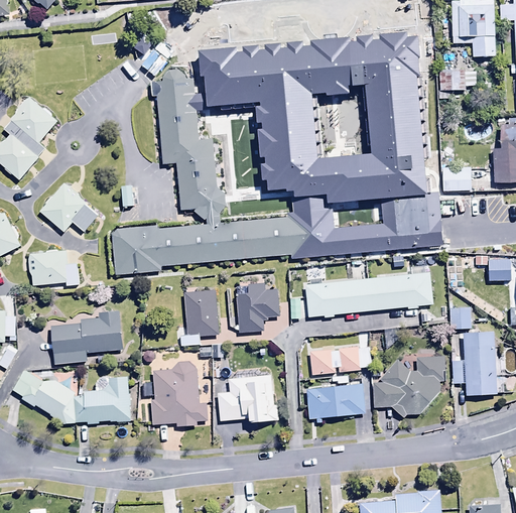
[(34,0),(39,4),(40,2),(46,8),(53,0),(34,0)]
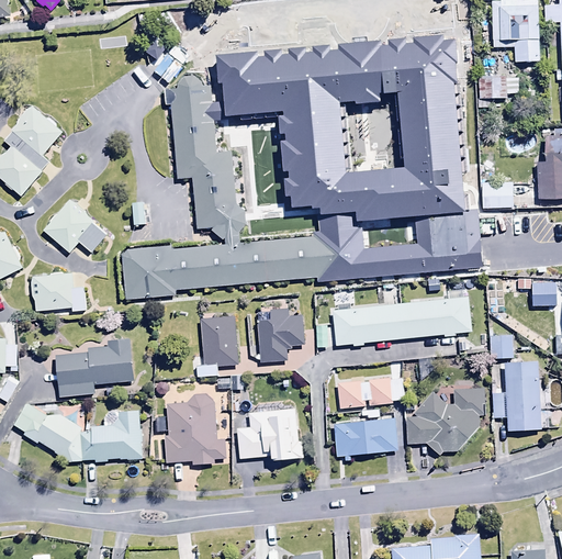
[(198,226),(221,224),(222,243),(122,250),(126,298),(368,278),(359,178),(367,177),(368,188),(438,182),(442,264),(481,260),(465,0),(453,0),(429,2),(438,143),(341,151),(337,104),(370,101),(368,67),(237,77),(240,113),(244,113),(246,141),(255,140),(260,205),(316,201),(318,233),(239,239),(232,149),(215,151),(210,84),(169,87),(177,176),(193,175),(198,226)]
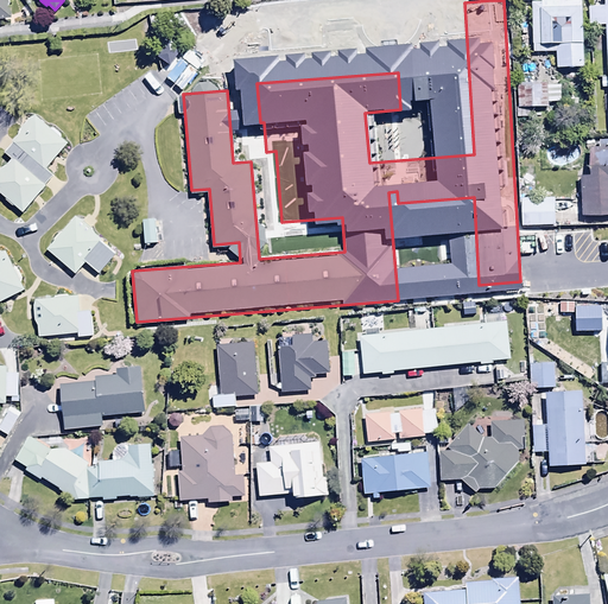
[(584,67),(582,0),(565,0),(542,0),(542,1),(532,1),(533,52),(556,51),(556,68),(584,67)]
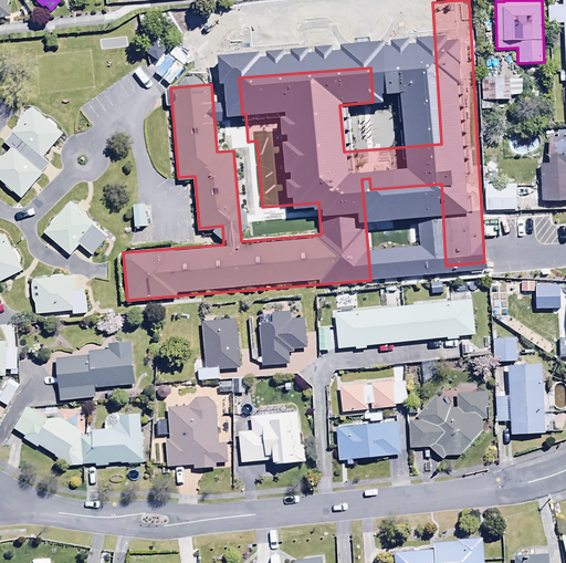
[(510,87),(509,64),(482,66),(483,89),(510,87)]
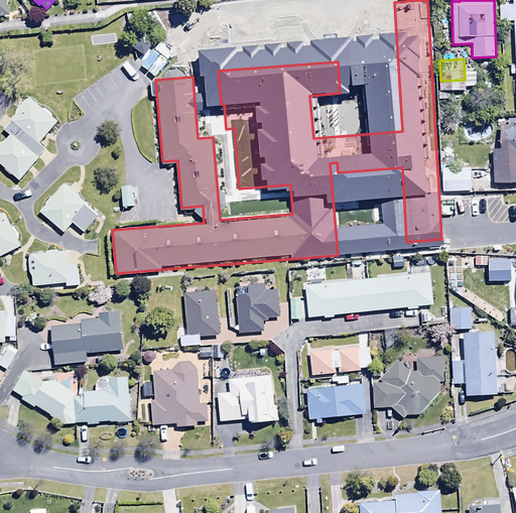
[(19,179),(45,148),(38,143),(57,121),(27,95),(15,110),(17,112),(4,128),(9,133),(0,143),(0,162),(5,167),(3,170),(10,175),(12,173),(19,179)]
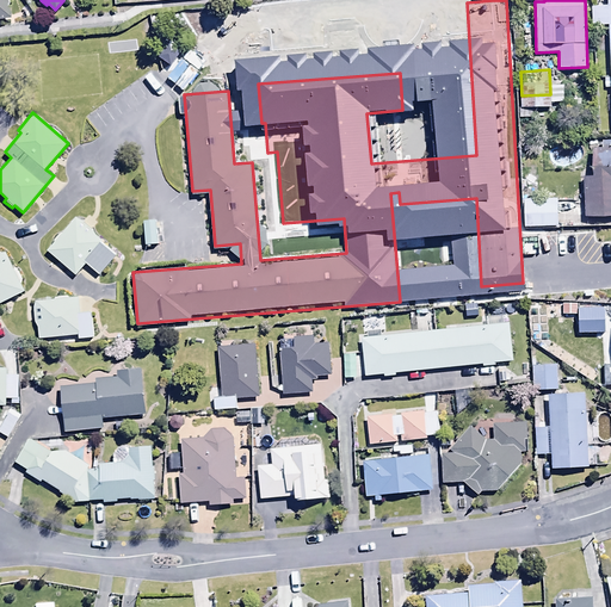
[(594,175),(584,175),(585,216),(610,215),(610,137),(602,138),(602,146),(593,147),(594,175)]
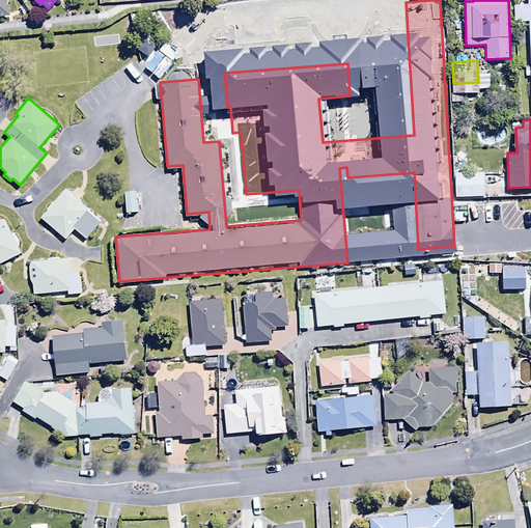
[(484,183),(484,161),(455,162),(455,184),(484,183)]
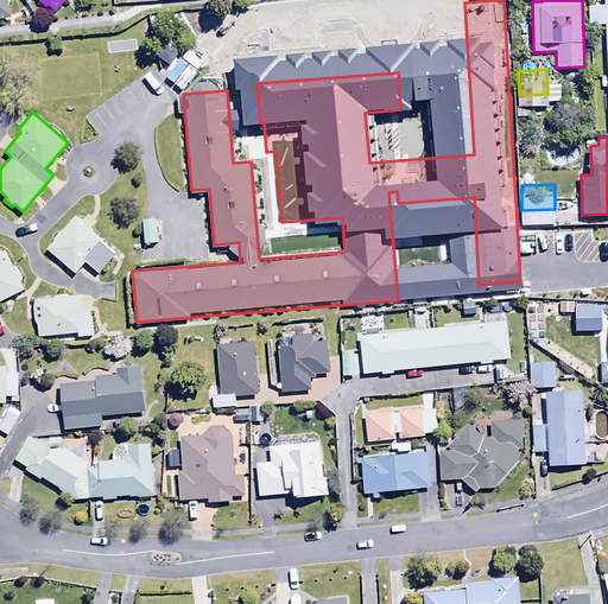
[(524,236),(553,236),(553,214),(524,214),(524,236)]
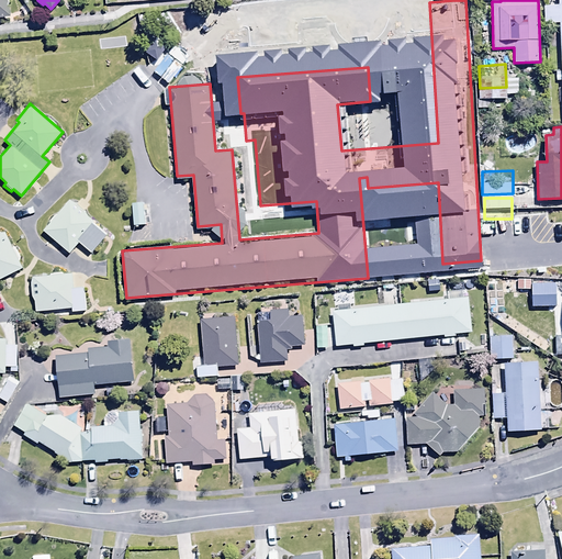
[(68,252),(78,241),(91,253),(108,234),(69,200),(57,213),(56,212),(49,220),(51,221),(43,230),(68,252)]
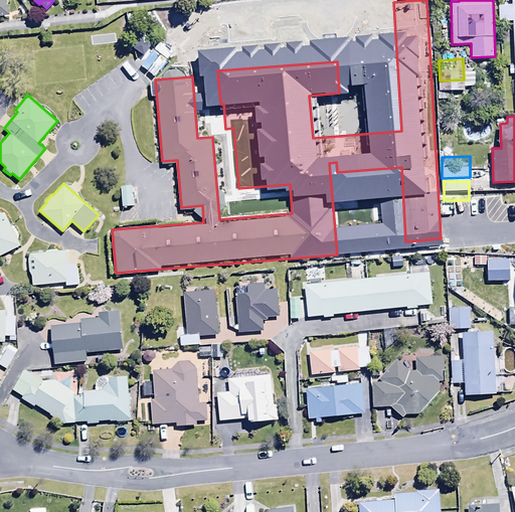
[(0,256),(21,244),(17,236),(19,236),(4,211),(0,212),(0,256)]
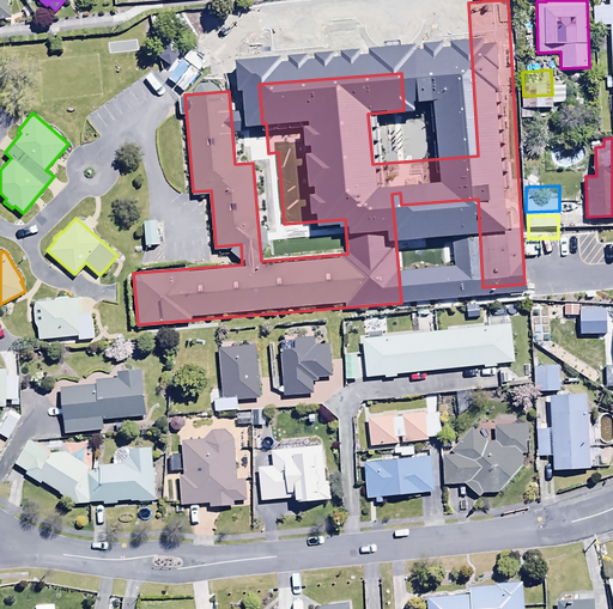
[(508,287),(492,288),(493,303),(509,302),(508,287)]
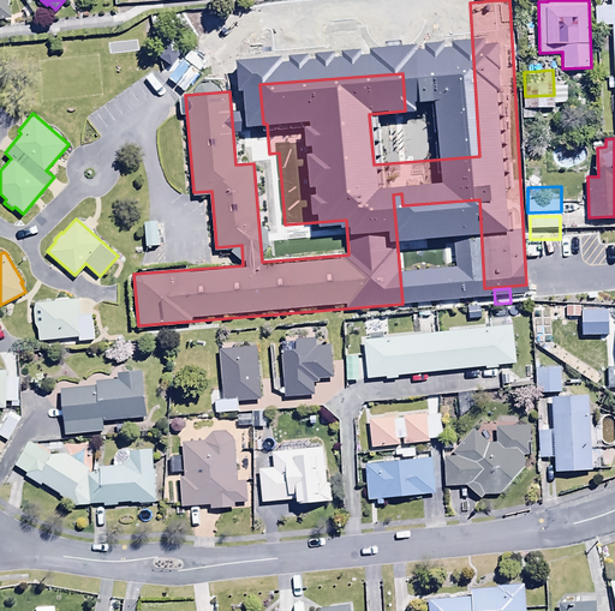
[(439,295),(421,297),(421,310),(439,309),(439,295)]
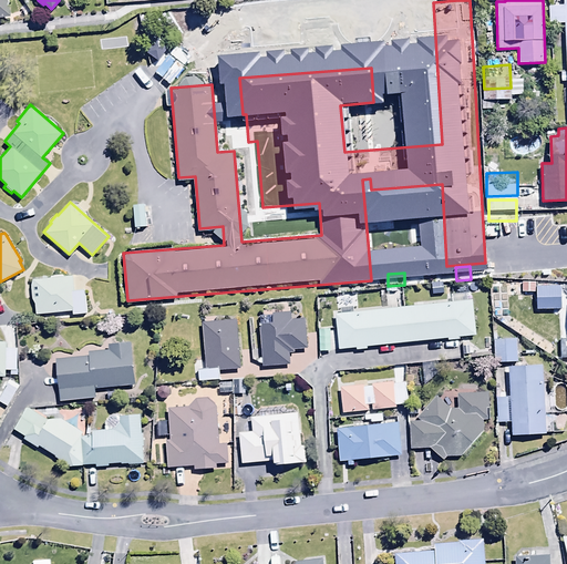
[(35,301),(35,313),(73,310),(73,314),(86,314),(84,283),(86,283),(86,275),(63,276),(63,274),(49,275),(49,277),(32,278),(33,303),(35,301)]
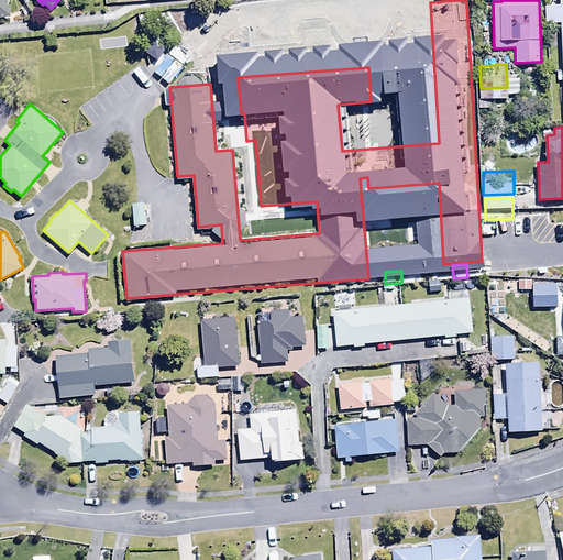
[(534,288),(553,288),(553,273),(534,273),(534,288)]
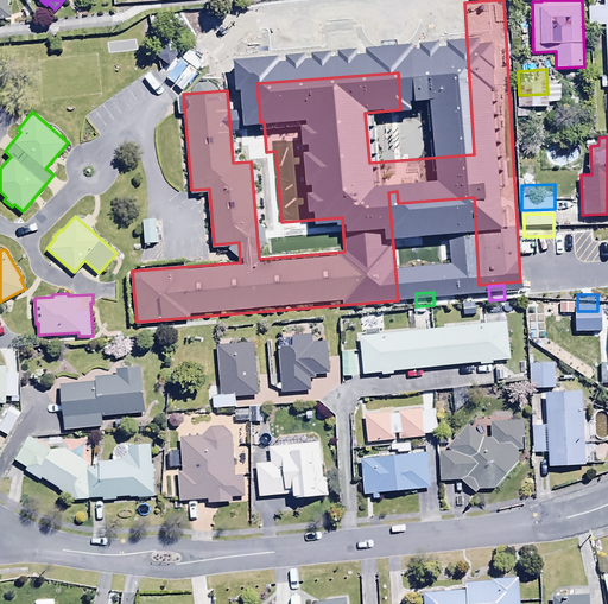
[(508,345),(505,307),(360,322),(363,360),(508,345)]
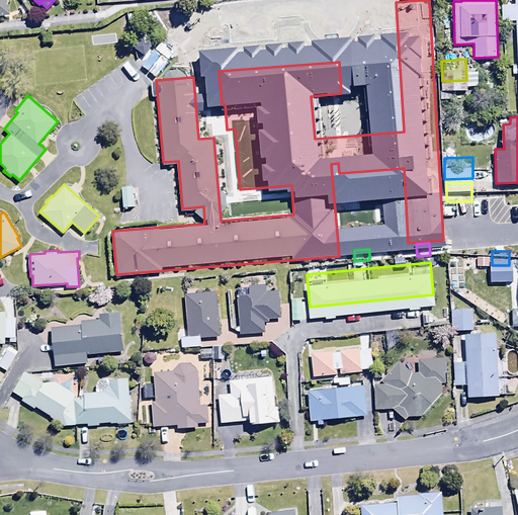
[(266,284),(238,285),(239,334),(264,333),(264,320),(269,320),(269,318),(280,317),(279,289),(266,290),(266,284)]
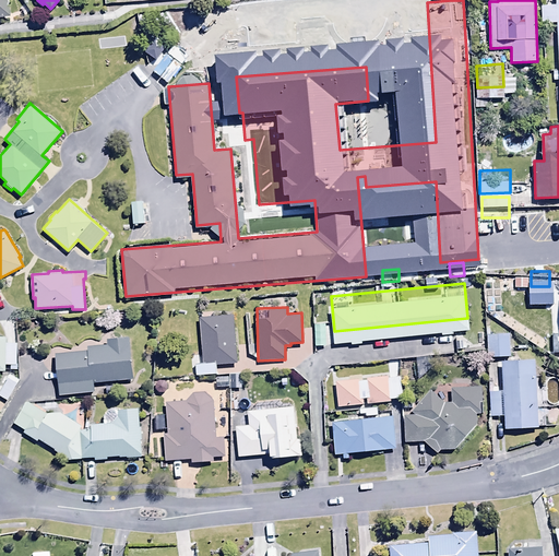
[(233,316),(201,317),(202,362),(195,362),(197,373),(217,373),(216,363),(234,363),(233,316)]
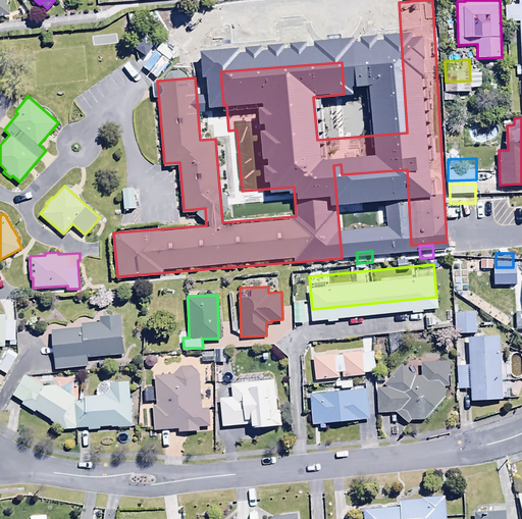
[(473,299),(455,300),(456,320),(474,320),(473,299)]
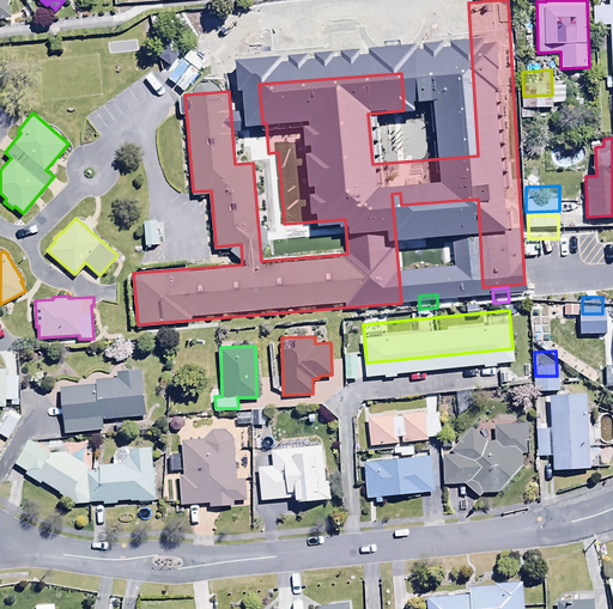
[(359,354),(344,355),(345,383),(360,376),(359,354)]
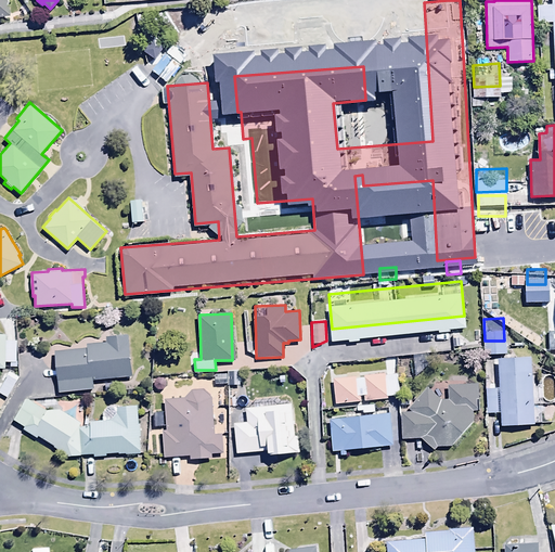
[(0,367),(5,368),(5,361),(15,361),(16,339),(7,338),(7,332),(0,332),(0,367)]
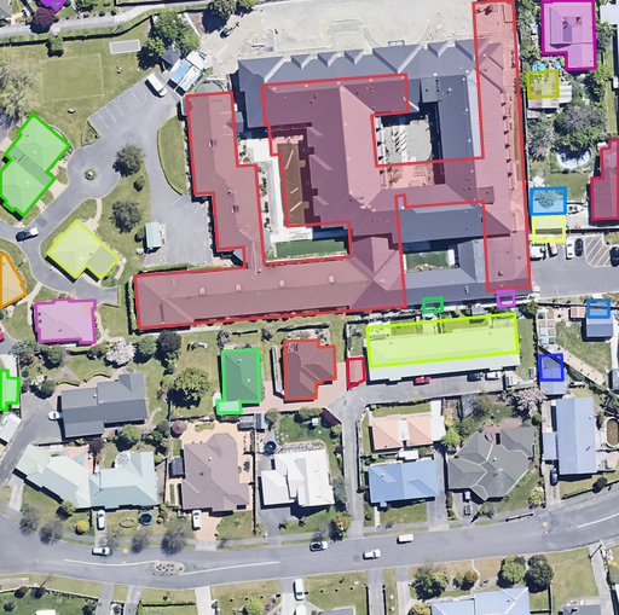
[(103,419),(148,417),(144,370),(119,372),(119,381),(98,383),(98,388),(62,390),(65,435),(104,431),(103,419)]
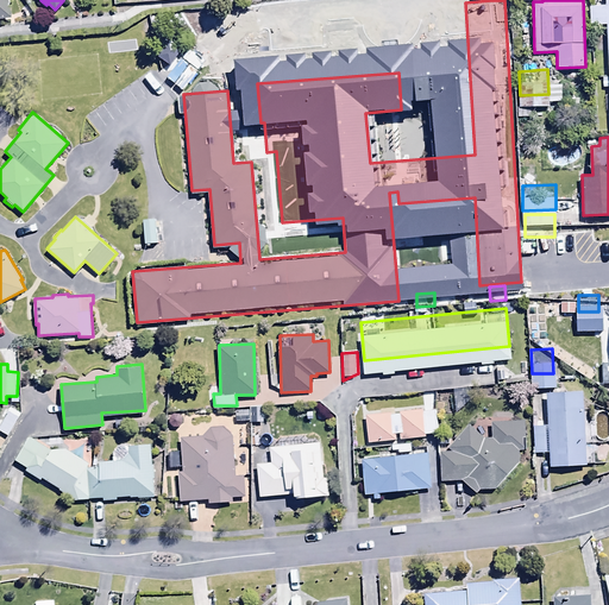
[(584,390),(547,391),(548,424),(533,424),(533,449),(550,449),(550,465),(585,464),(584,390)]
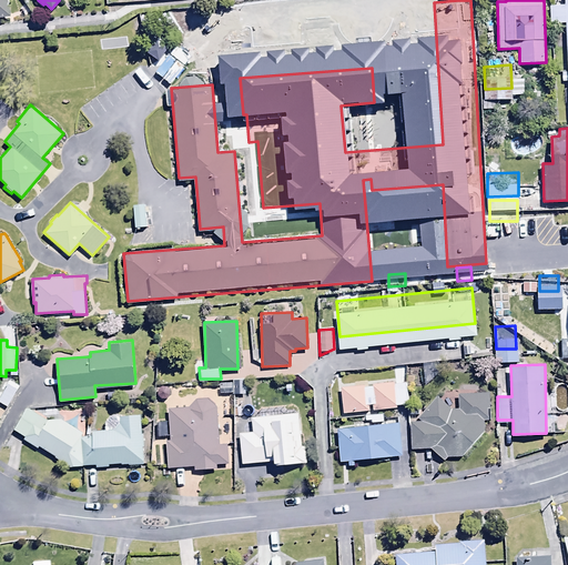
[(19,385),(9,380),(0,396),(0,401),(8,406),(19,385)]
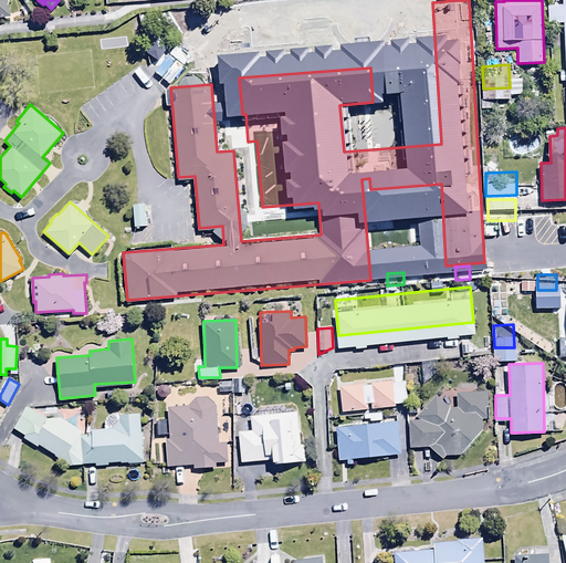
[(392,382),(392,381),(339,385),(343,412),(368,409),(367,403),(371,403),(371,408),(396,406),(395,403),(407,402),(405,381),(392,382)]
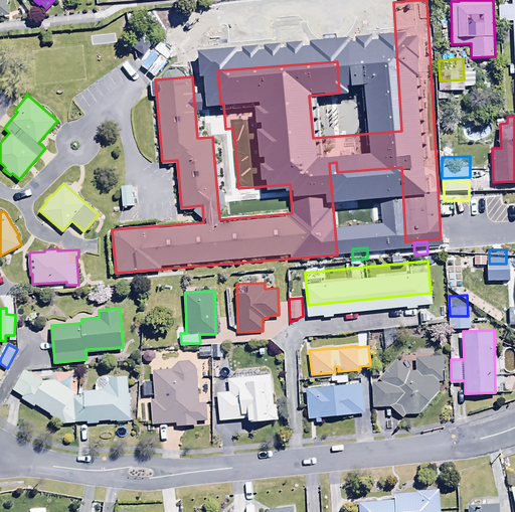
[(420,411),(440,390),(440,380),(444,380),(445,355),(415,356),(415,369),(408,369),(396,358),(379,378),(380,380),(372,381),(373,406),(390,405),(402,416),(406,413),(420,411)]
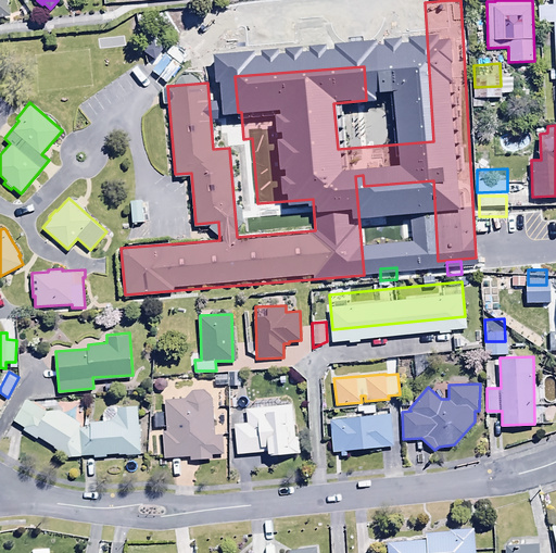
[(185,397),(167,399),(168,429),(163,429),(163,456),(190,455),(190,459),(212,459),(212,453),(222,453),(222,435),(215,435),(214,397),(203,388),(192,390),(185,397)]
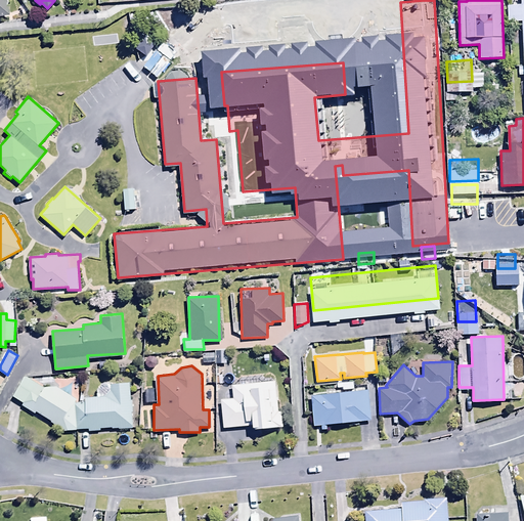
[(89,430),(101,429),(101,427),(112,426),(112,428),(134,427),(131,382),(106,382),(97,389),(99,396),(86,397),(86,401),(79,402),(50,383),(46,389),(26,376),(13,394),(24,401),(23,403),(36,413),(37,410),(64,429),(89,427),(89,430)]
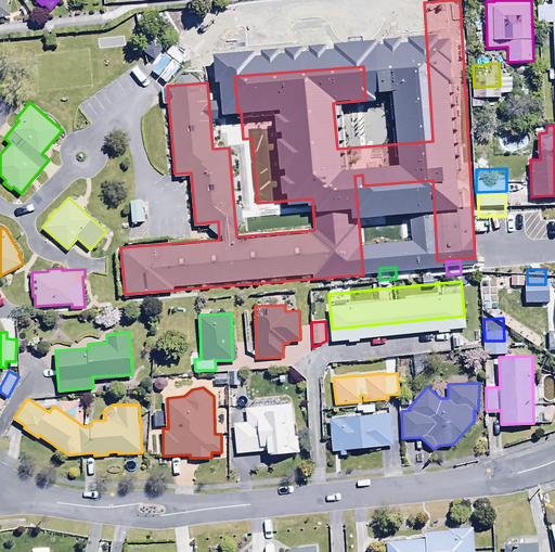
[(292,403),(246,408),(247,422),(234,423),(236,452),(269,449),(269,454),(300,452),(298,435),(295,435),(292,403)]
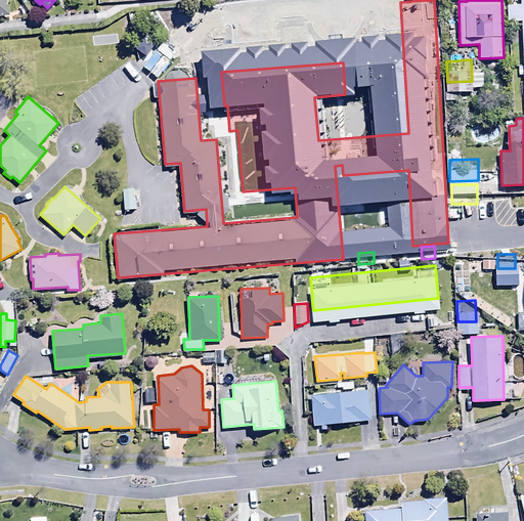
[(326,429),(325,424),(369,419),(366,389),(311,394),(314,425),(321,424),(321,429),(326,429)]
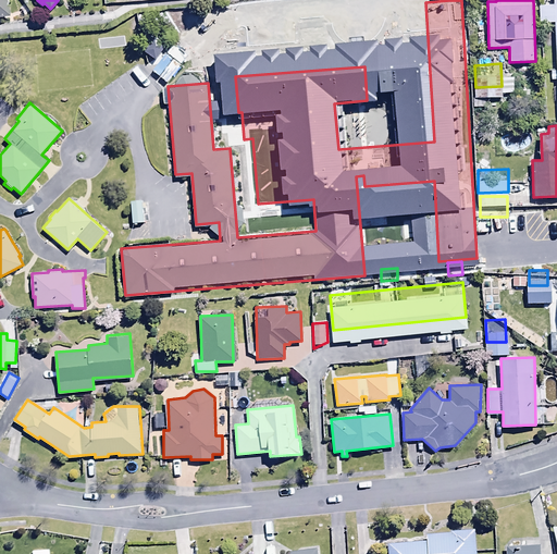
[(452,532),(426,534),(426,541),(388,544),(388,553),(477,553),(475,528),(452,530),(452,532)]
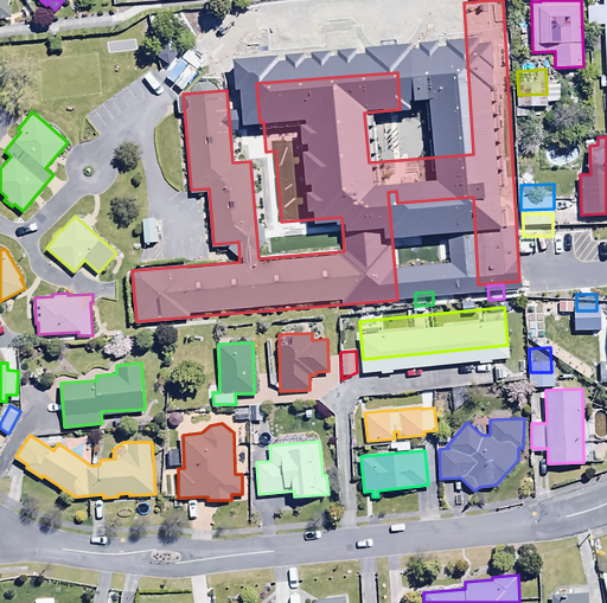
[(588,602),(589,592),(553,594),(553,602),(588,602)]
